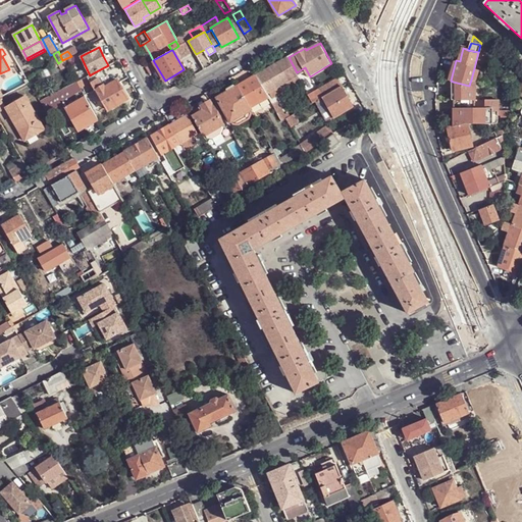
[(502,58),(491,51),(489,55),(499,62),(502,58)]
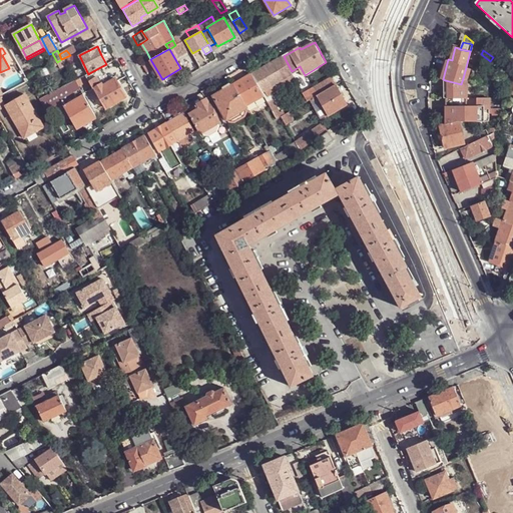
[(61,59),(57,62),(60,68),(73,61),(70,55),(61,59)]
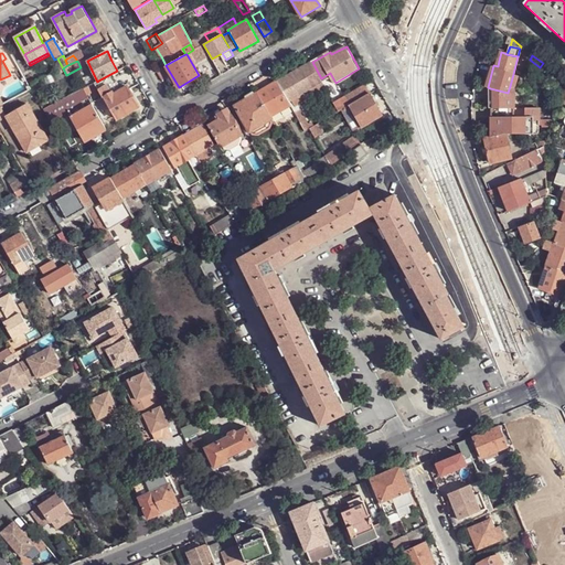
[(312,62),(278,82),(290,102),(294,99),(323,82),(321,78),(312,62)]
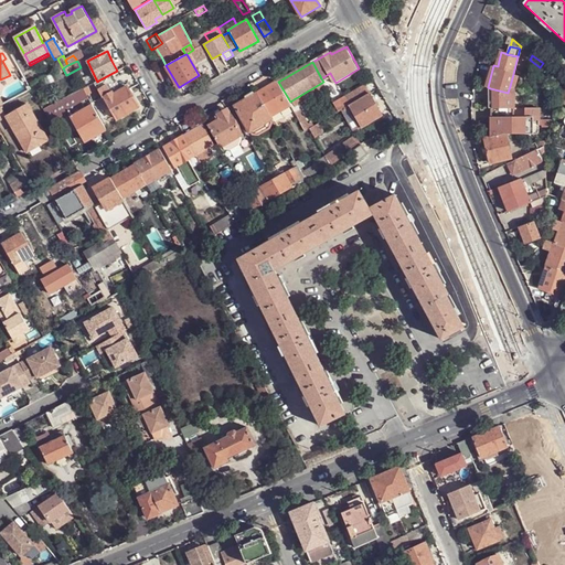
[(564,81),(548,67),(545,72),(561,84),(564,81)]
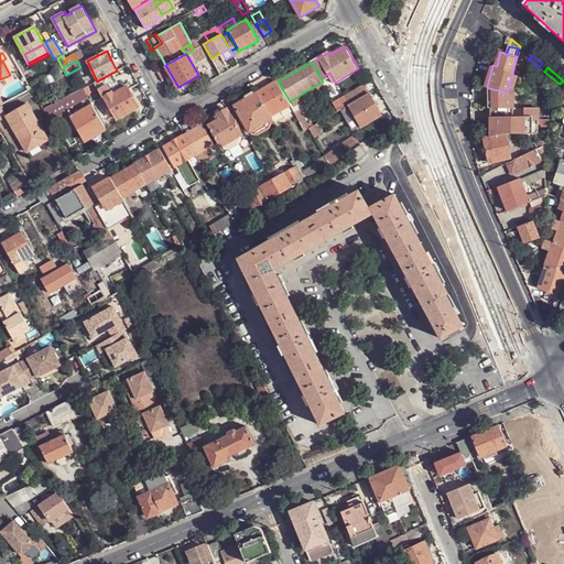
[(97,82),(96,82),(100,88),(106,98),(121,89),(112,73),(98,80),(97,82)]
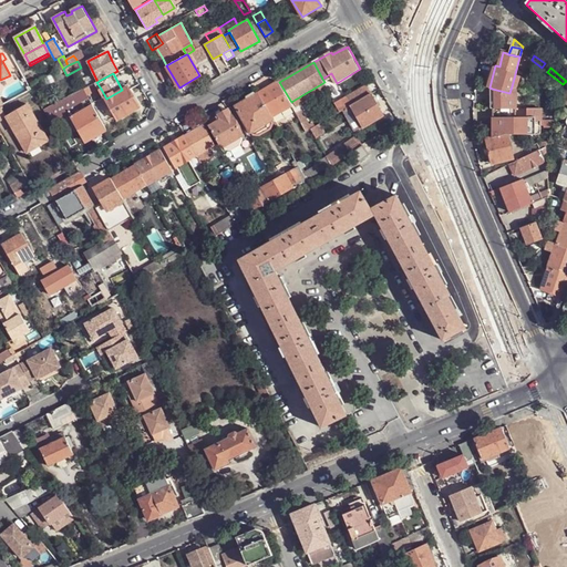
[(96,82),(83,90),(88,95),(101,89),(96,82)]
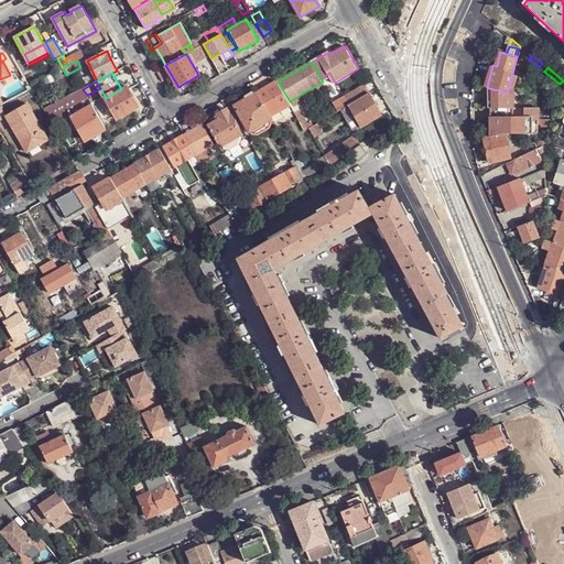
[(278,82),(258,93),(271,117),(292,105),(290,101),(278,82)]
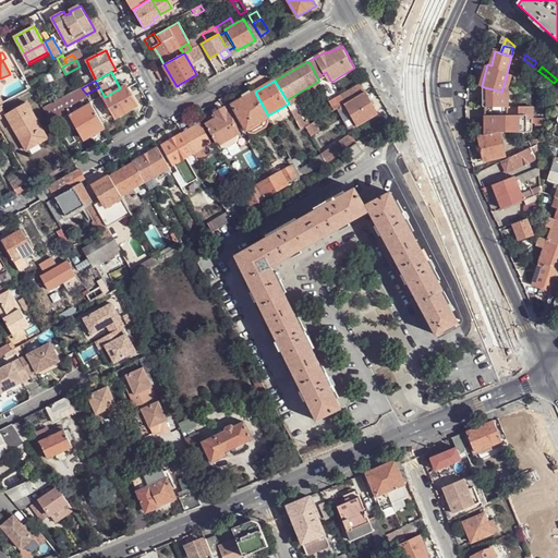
[(293,104),(295,102),(323,86),(319,81),(290,98),(293,104)]
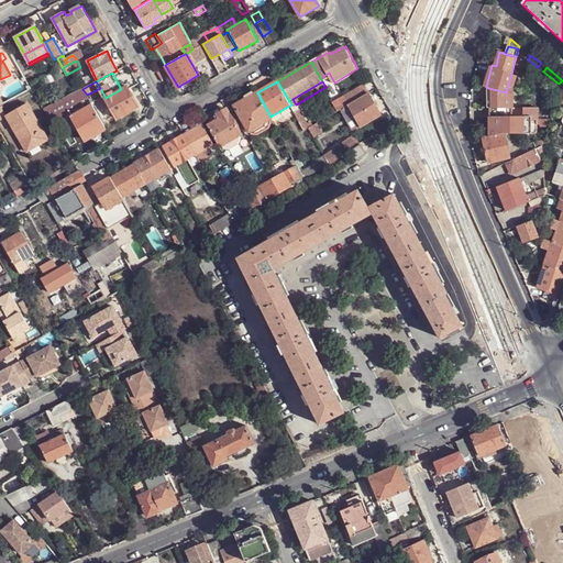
[(352,97),(355,102),(368,95),(370,95),(364,85),(350,92),(352,97)]
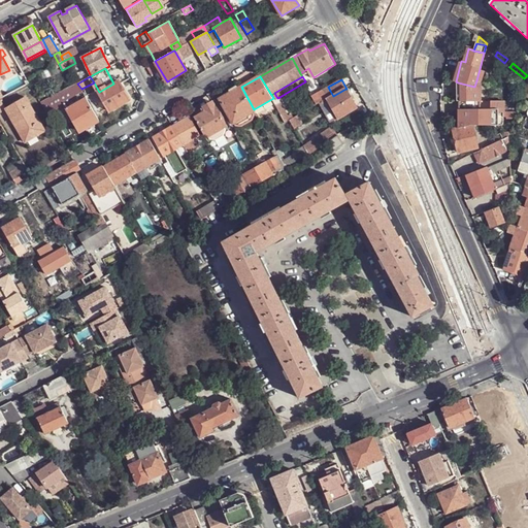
[(113,84),(99,92),(100,93),(103,100),(105,104),(109,111),(130,100),(124,89),(120,80),(113,84)]
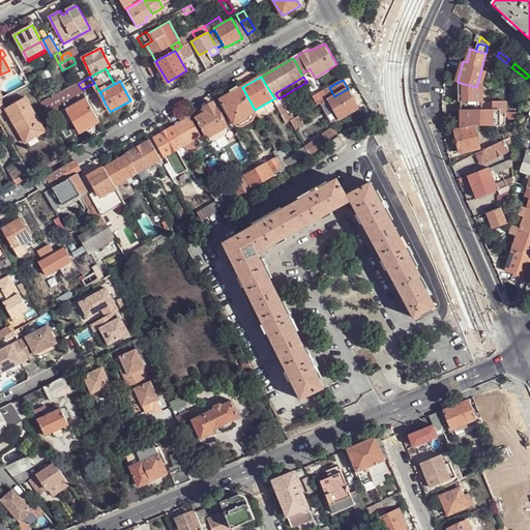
[(476,87),(460,83),(460,101),(462,101),(481,101),(483,82),(478,81),(476,87)]
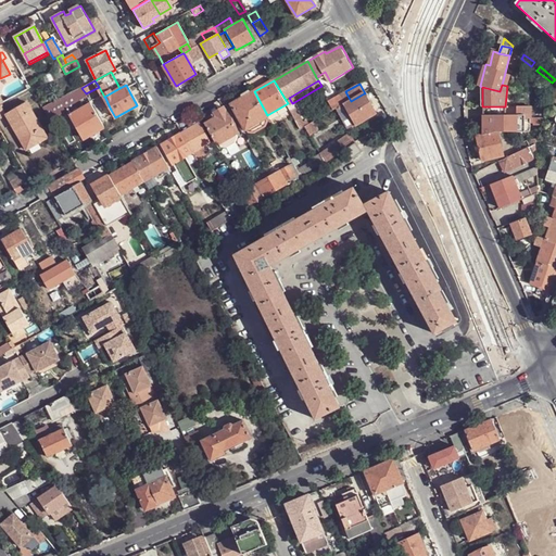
[(62,98),(54,102),(53,102),(42,108),(42,109),(49,121),(68,110),(67,110),(75,105),(76,106),(81,102),(80,100),(75,91),(68,95),(64,97),(62,98)]
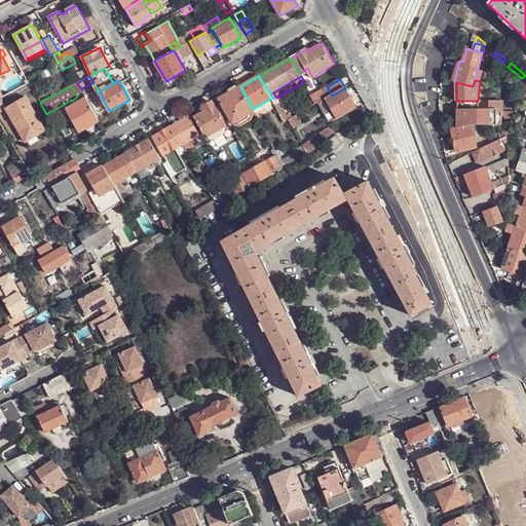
[(240,86),(220,99),(233,123),(234,122),(253,112),(254,111),(253,109),(240,86)]
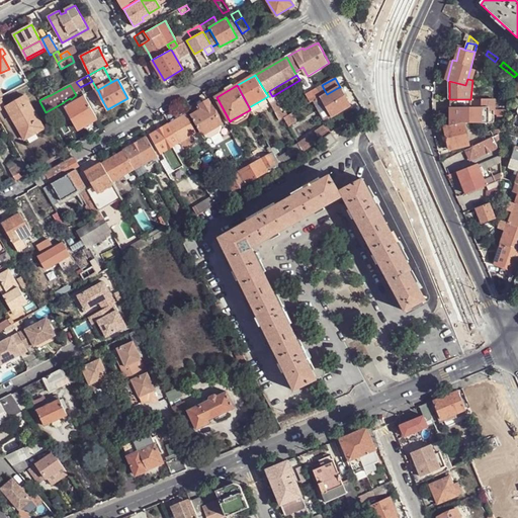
[(58,91),(60,90),(58,86),(49,91),(50,95),(51,95),(58,91)]
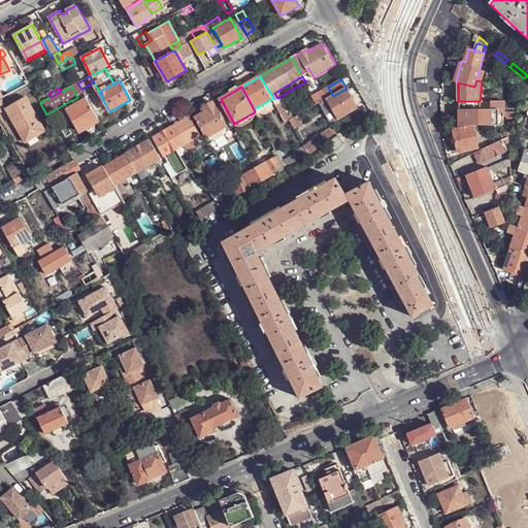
[(333,96),(328,99),(339,119),(358,107),(348,88),(347,89),(345,89),(333,96)]
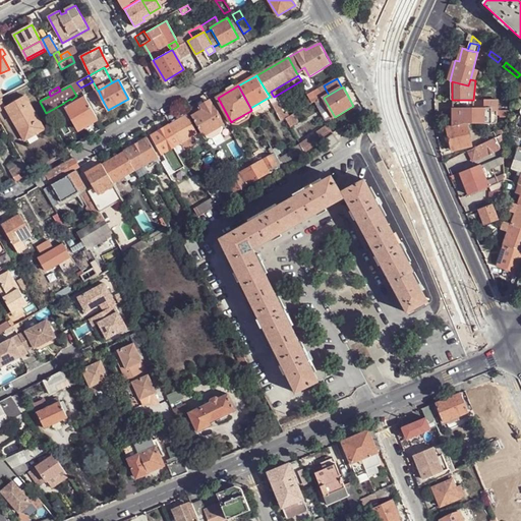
[(317,94),(321,99),(324,98),(329,95),(326,90),(317,94)]
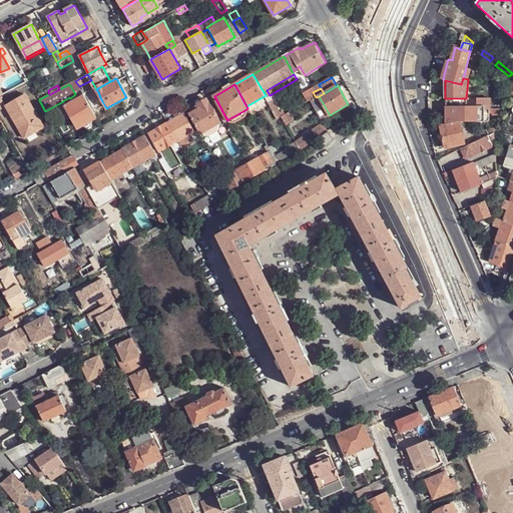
[(97,90),(89,93),(94,101),(100,97),(97,90)]
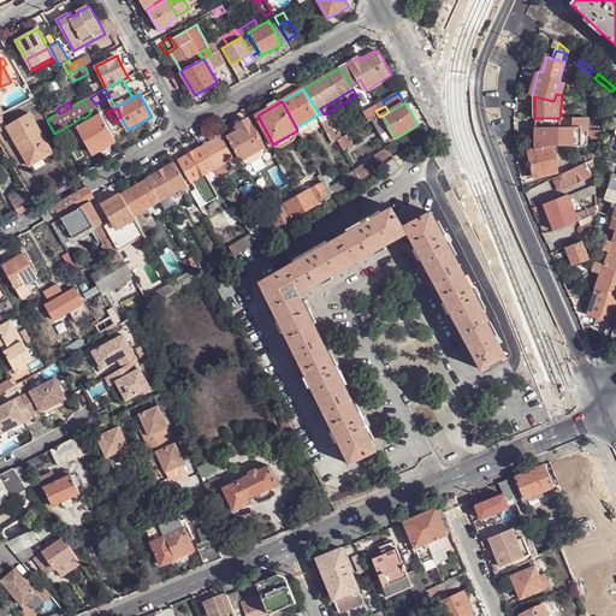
[(320,108),(317,111),(319,114),(321,119),(326,129),(333,143),(338,141),(339,140),(342,138),(344,137),(342,131),(337,134),(326,113),(324,114),(320,108)]
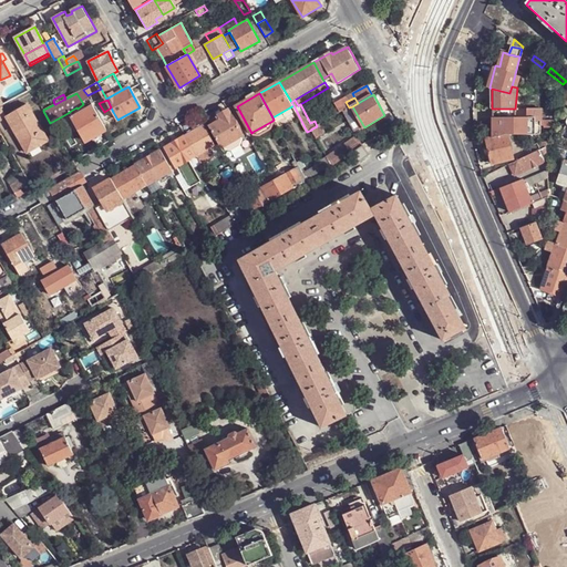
[(346,102),(339,106),(341,112),(349,107),(346,102)]
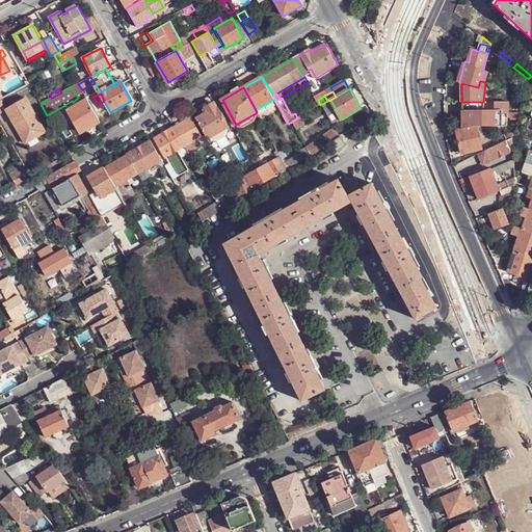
[(26,98),(5,109),(15,126),(19,123),(27,136),(35,132),(37,136),(45,132),(26,98)]
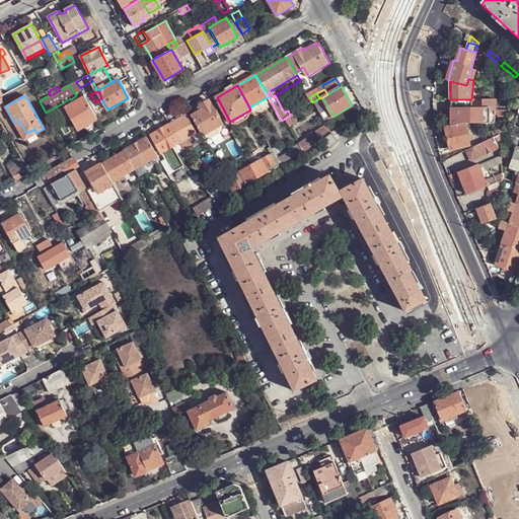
[(73,103),(66,107),(75,124),(77,127),(78,129),(85,125),(91,123),(97,119),(85,96),(73,103)]
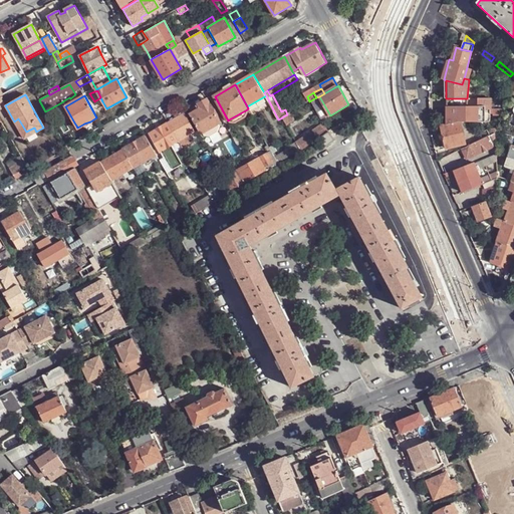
[(69,97),(62,101),(63,101),(65,106),(72,102),(70,98),(69,97)]
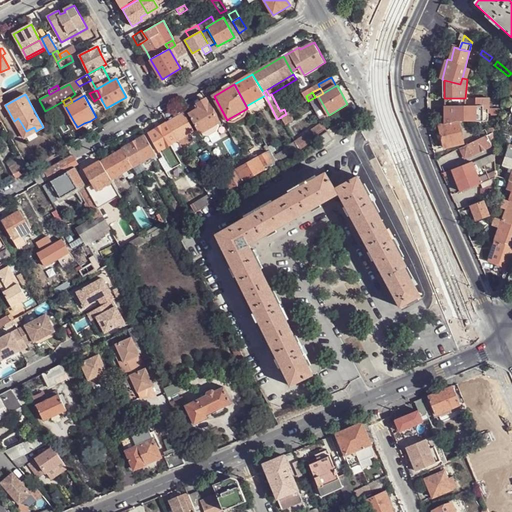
[(465,98),(446,98),(447,124),(459,121),(484,121),(484,113),(488,113),(492,113),(492,114),(499,114),(502,109),(492,108),(492,97),(477,98),(478,105),(465,105),(465,98)]
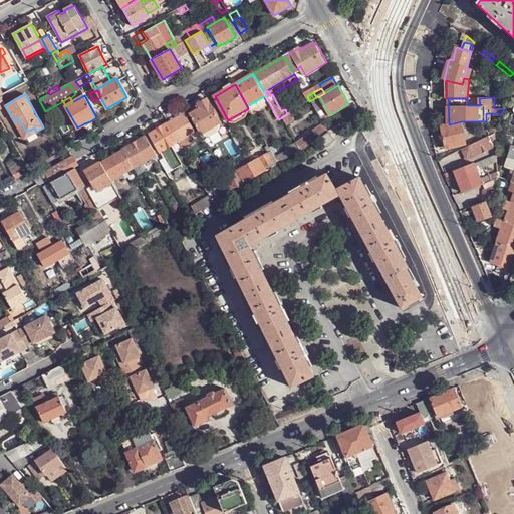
[(222,122),(209,99),(189,110),(202,134),(204,133),(220,123),(222,122)]
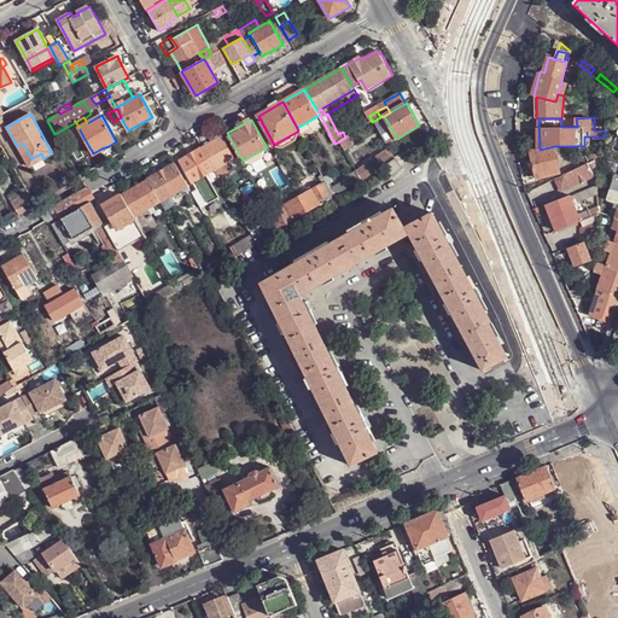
[(327,129),(322,132),(330,146),(331,146),(334,144),(327,129)]
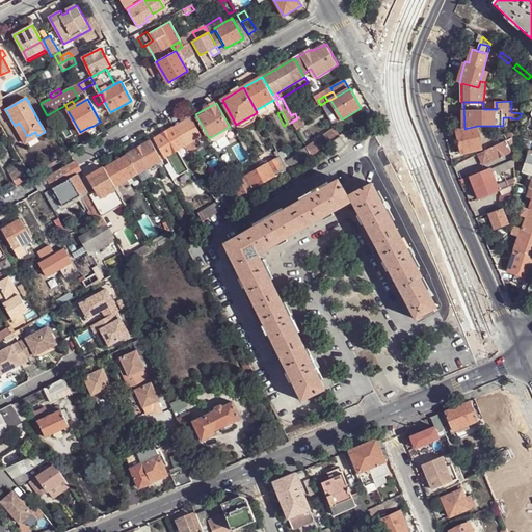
[(256,113),(237,124),(239,127),(244,127),(256,122),(258,116),(256,113)]
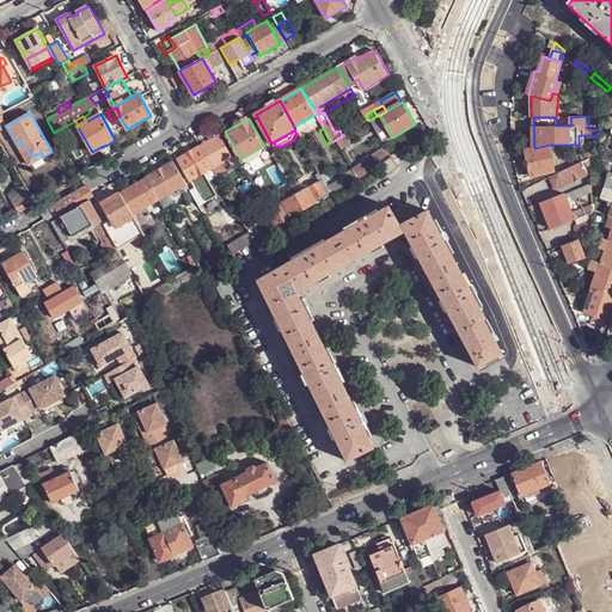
[(221,134),(202,146),(218,176),(232,169),(226,160),(234,157),(221,134)]
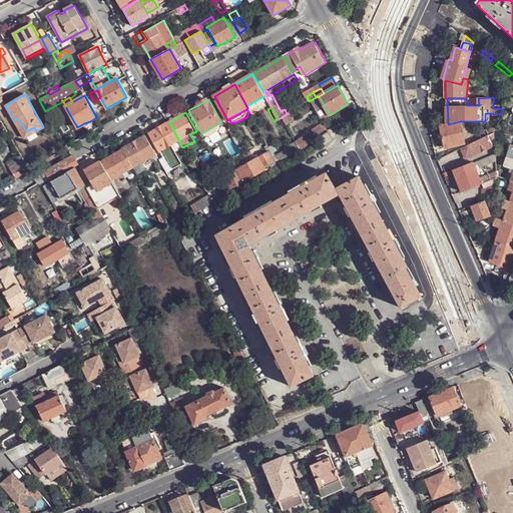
[(288,125),(283,116),(282,117),(278,119),(275,121),(280,129),(288,125)]
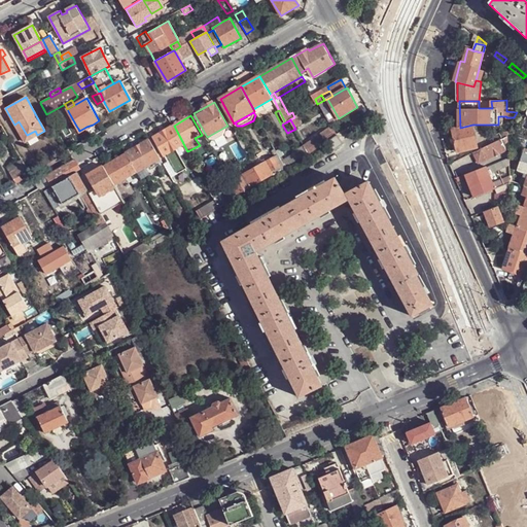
[(25,142),(27,135),(19,121),(14,125),(25,142)]
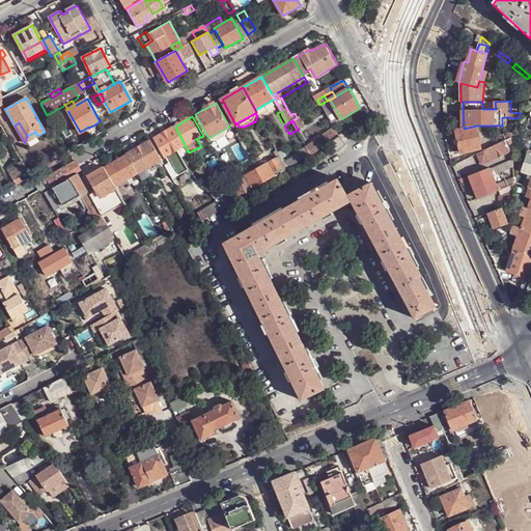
[(456,131),(462,154),(481,148),(476,126),(464,129),(456,131)]
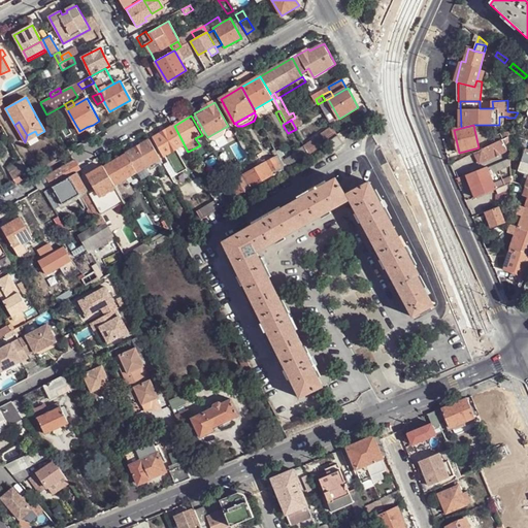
[(180,156),(188,152),(174,126),(155,137),(166,156),(176,150),(180,156)]
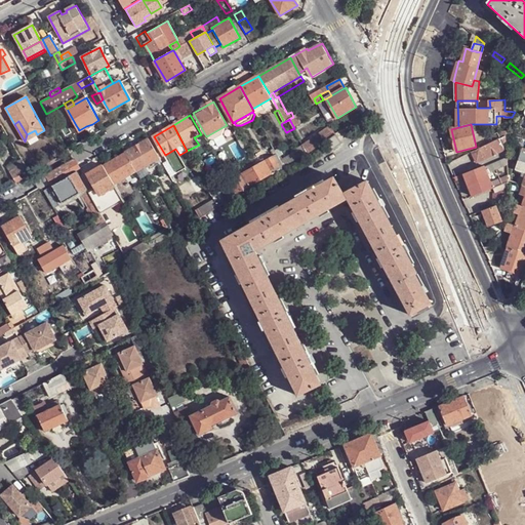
[(335,133),(331,127),(329,125),(304,144),(309,152),(335,133)]
